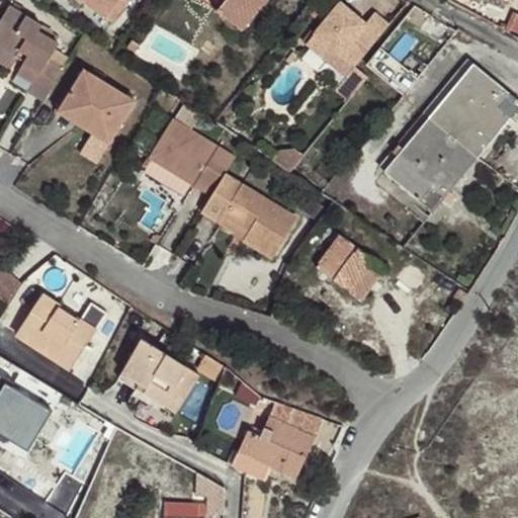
[(111,23),(84,0),(64,0),(102,32),(111,23)]
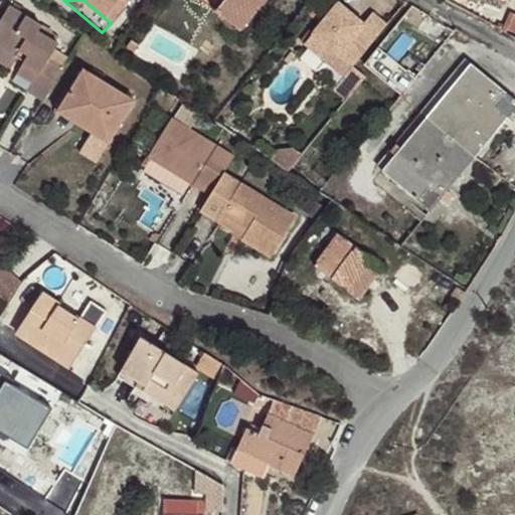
[(83,0),(111,23),(129,0),(83,0)]
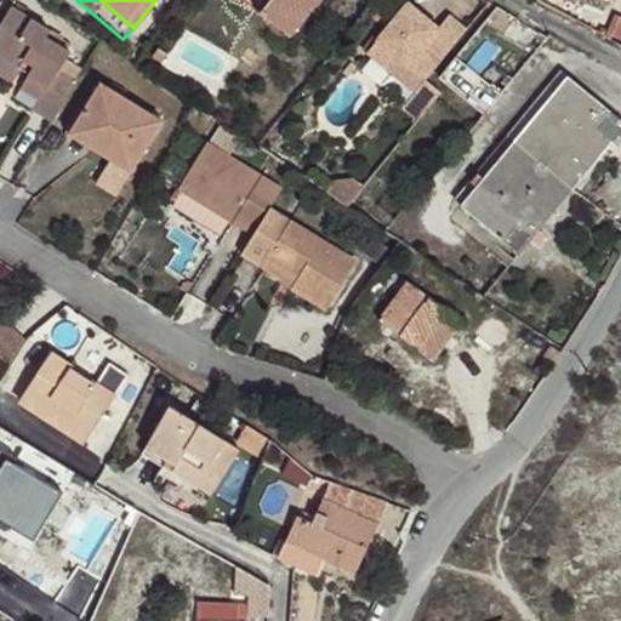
[(244,0),(261,13),(271,0),(244,0)]
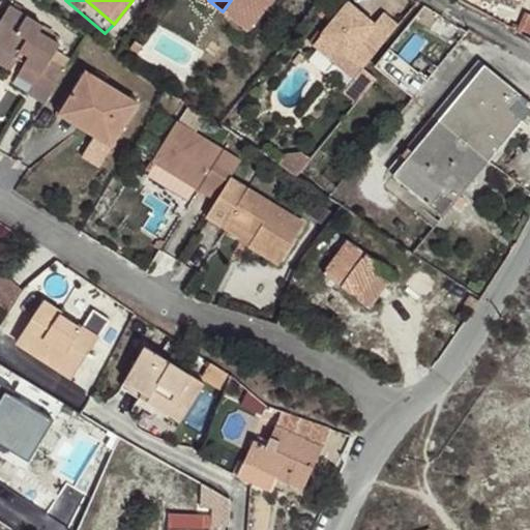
[(231,0),(223,11),(248,31),(272,0),(231,0)]
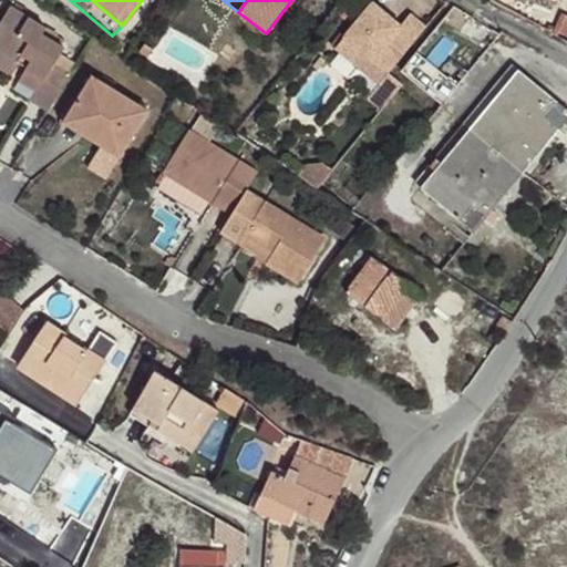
[(401,26),(373,2),(336,49),(359,65),(367,55),(389,73),(428,26),(411,12),(401,26)]
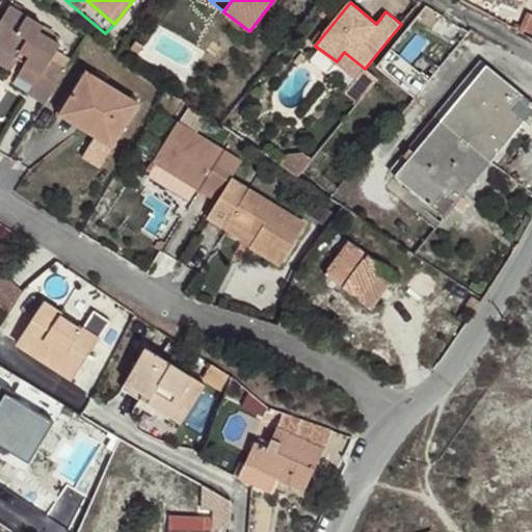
[(27,17),(9,6),(0,22),(0,48),(18,59),(22,53),(29,42),(36,46),(29,58),(25,63),(24,67),(19,75),(34,85),(29,94),(46,104),(68,67),(71,61),(65,58),(56,52),(60,46),(40,32),(44,27),(27,17)]
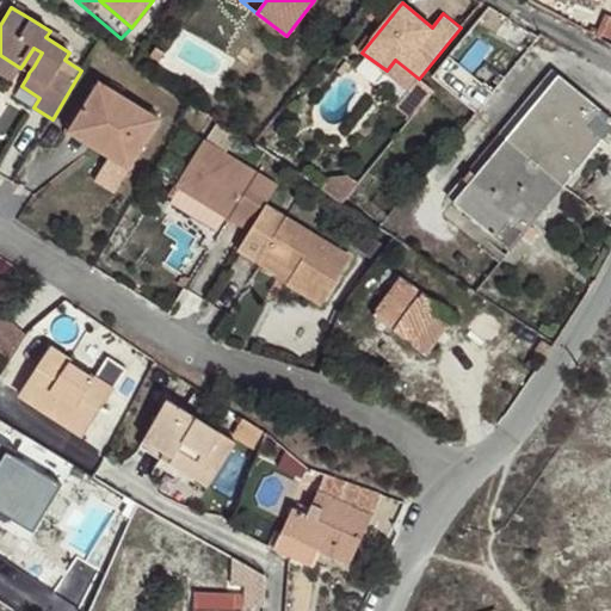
[(42,53),(34,48),(25,61),(20,68),(29,73),(34,67),(42,53)]
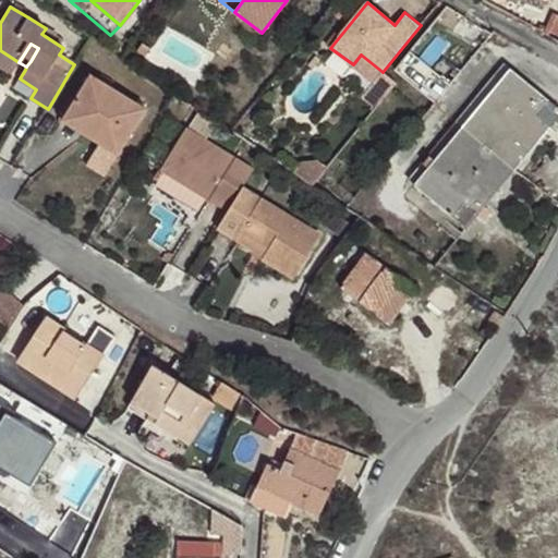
[(79,58),(63,48),(59,55),(69,61),(74,64),(79,58)]
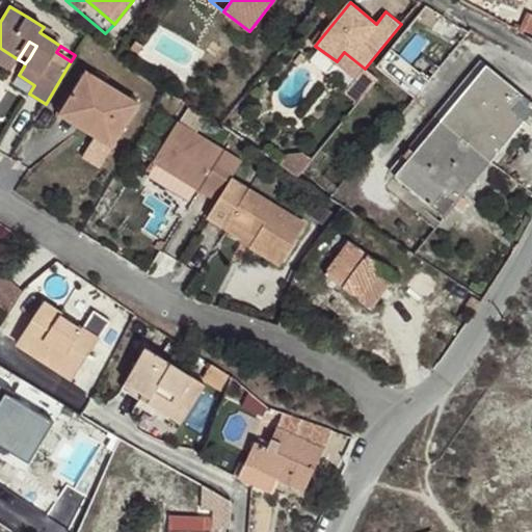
[(18,59),(0,48),(0,63),(11,71),(18,59)]
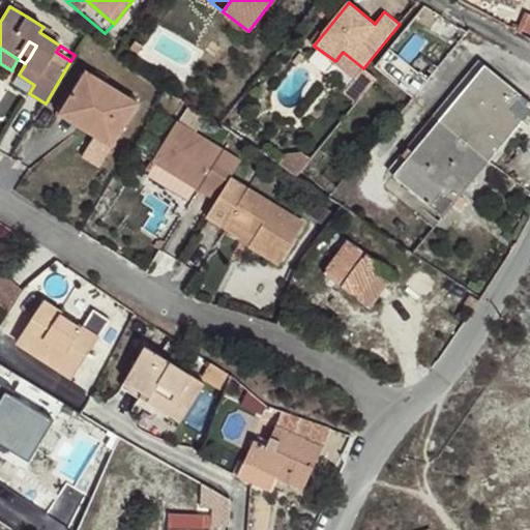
[(375,66),(413,98),(428,81),(389,49),(375,66)]
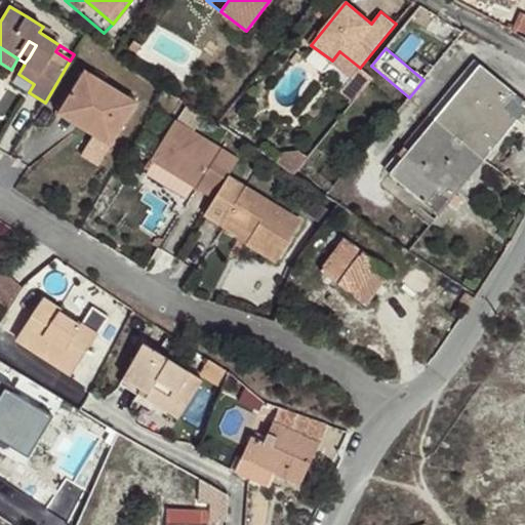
[(352,78),(360,68),(339,51),(332,61),(352,78)]
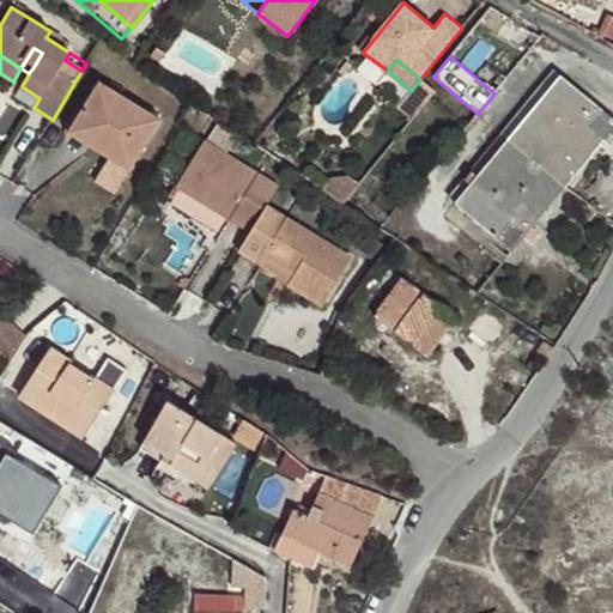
[(612,131),(612,117),(562,76),(508,139),(566,188),(612,131)]
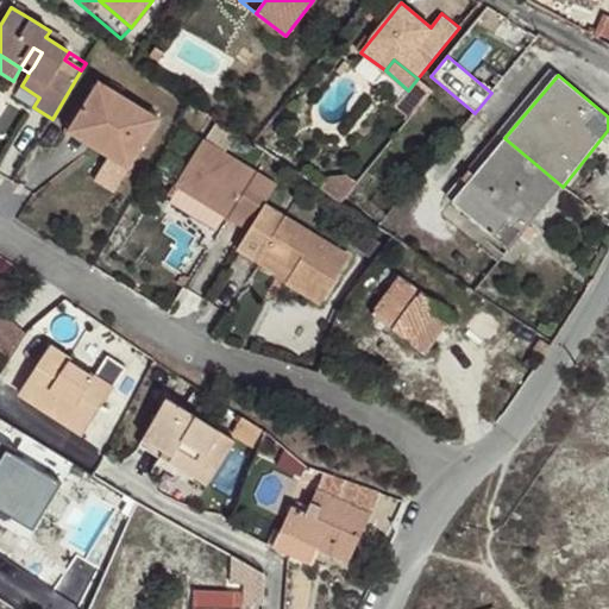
[(433,90),(418,79),(408,90),(396,104),(413,117),(433,90)]
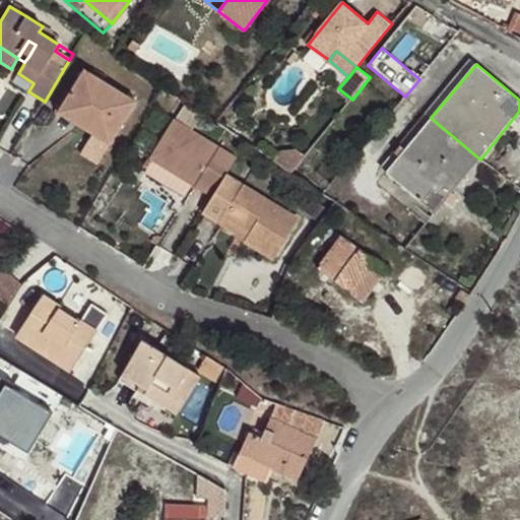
[(137,102),(85,70),(65,103),(103,126),(96,136),(111,144),(137,102)]
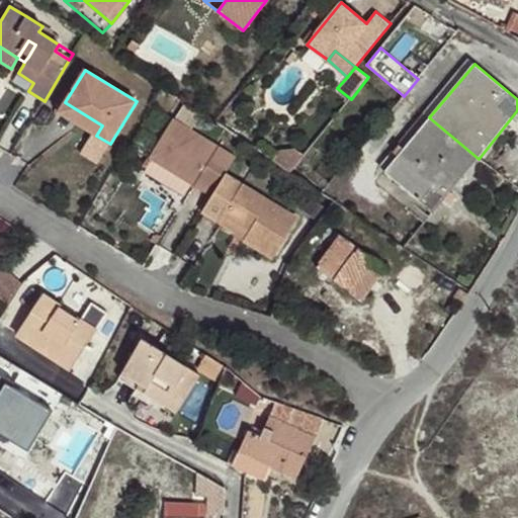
[(102,125),(65,102),(59,112),(96,136),(102,125)]
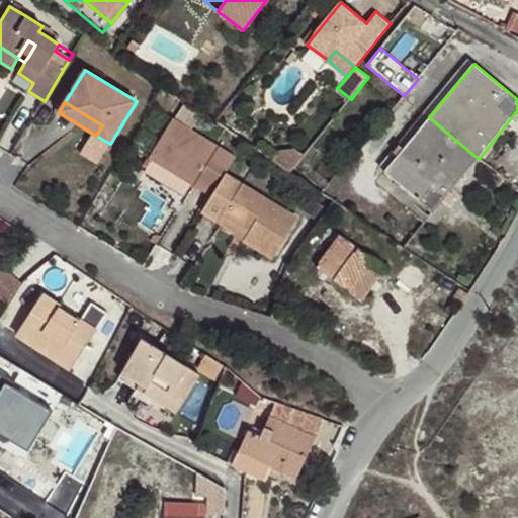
[(479,159),(429,117),(384,172),(434,213),(479,159)]
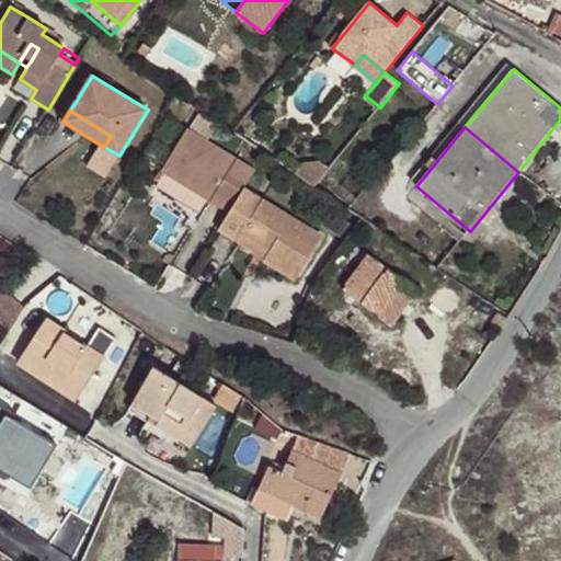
[(254,170),(187,129),(161,171),(210,202),(228,213),(254,170)]
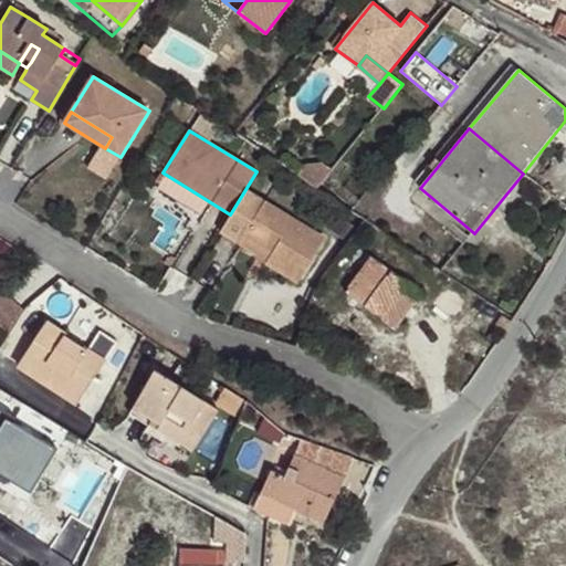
[(212,203),(163,173),(157,181),(160,184),(156,189),(203,218),(212,203)]
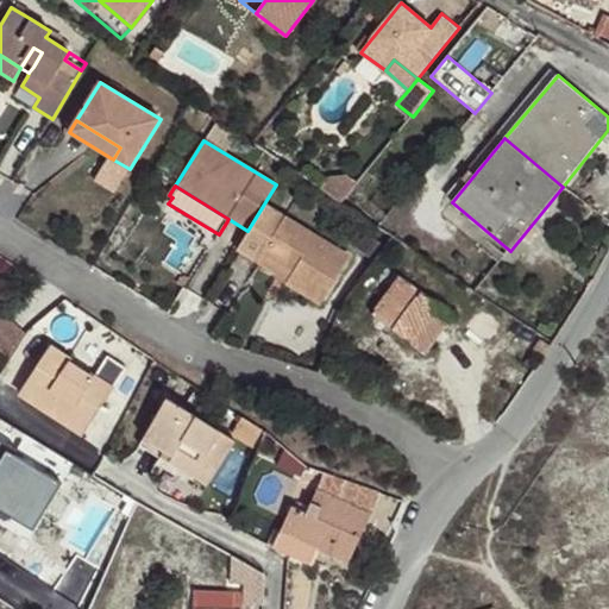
[(350,257),(265,205),(245,239),(295,270),(289,281),(287,283),(321,305),(350,257)]
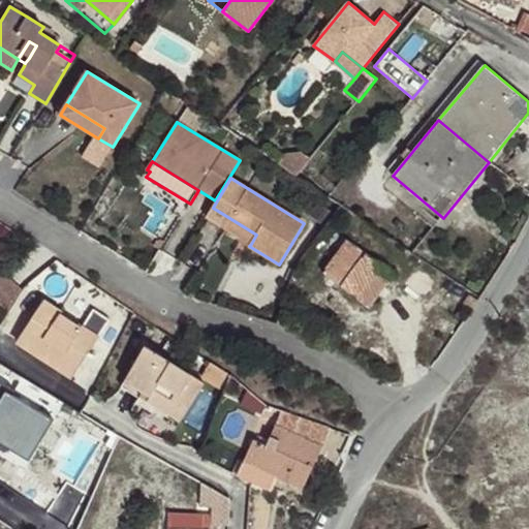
[(256,235),(213,208),(207,217),(251,244),(256,235)]
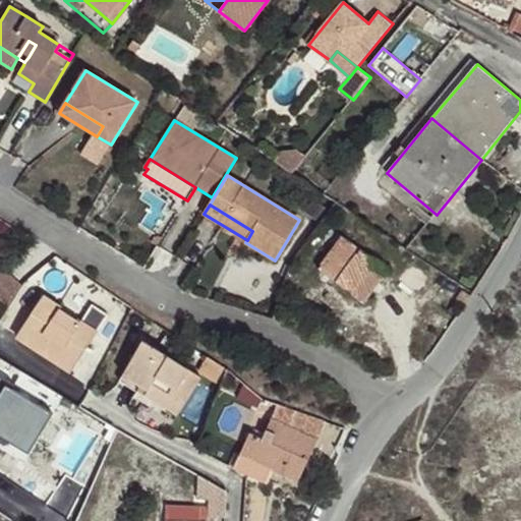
[(341,236),(333,231),(323,245),(331,251),(341,236)]
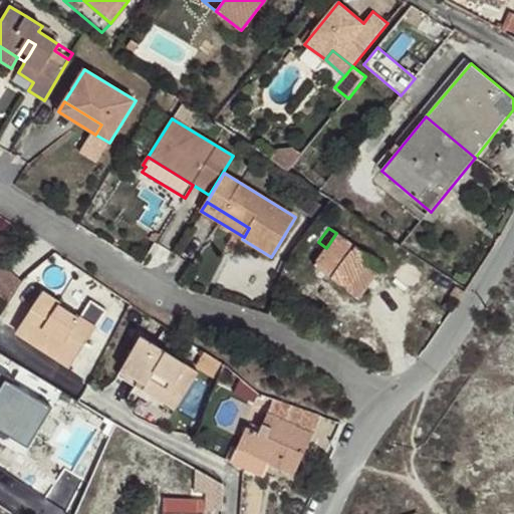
[(382,266),(337,232),(313,265),(357,297),(358,298),(382,266)]
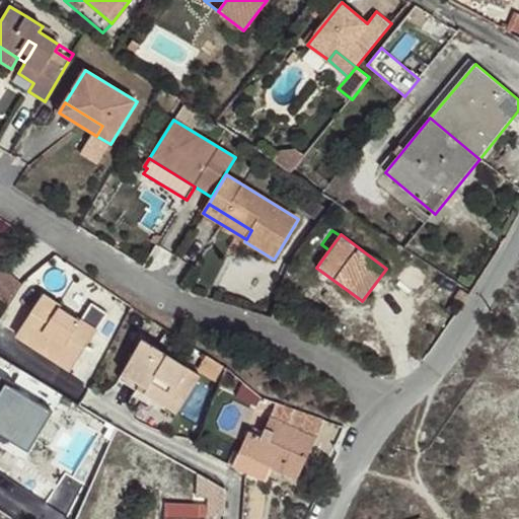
[(0,271),(0,293),(10,301),(23,281),(3,267),(0,271)]
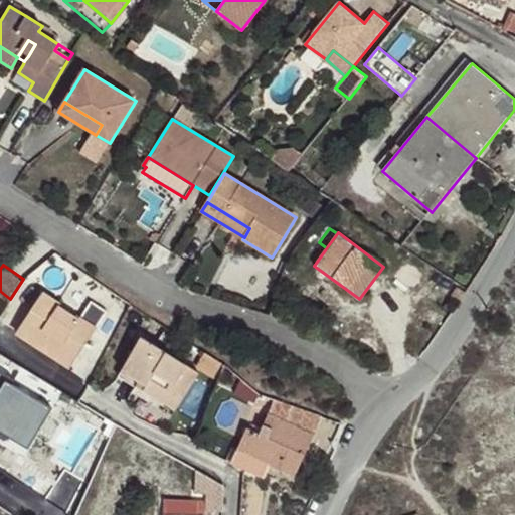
[(17,332),(34,344),(38,338),(67,357),(78,341),(86,346),(107,314),(83,298),(72,314),(58,305),(60,303),(43,292),(17,332)]
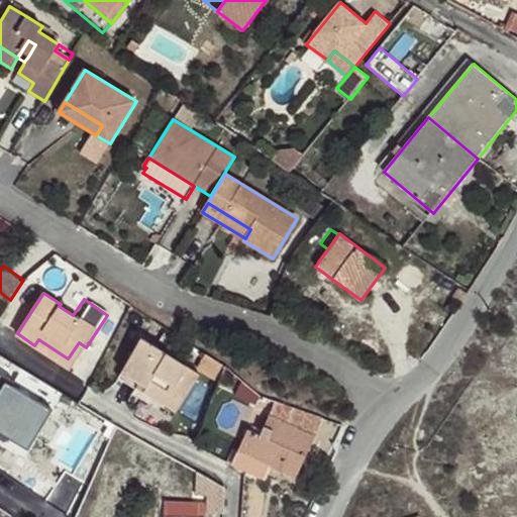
[(119,378),(143,393),(144,391),(177,412),(200,374),(141,338),(119,378)]
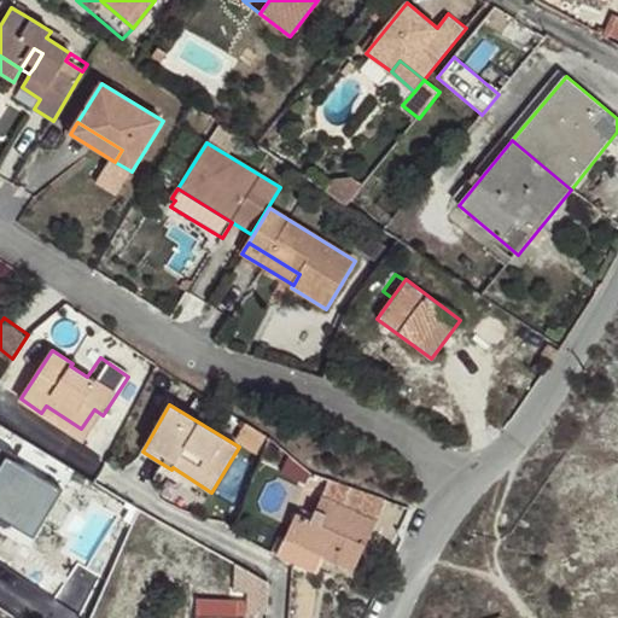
[(81,429),(46,406),(41,413),(85,442),(103,415),(94,409),(81,429)]
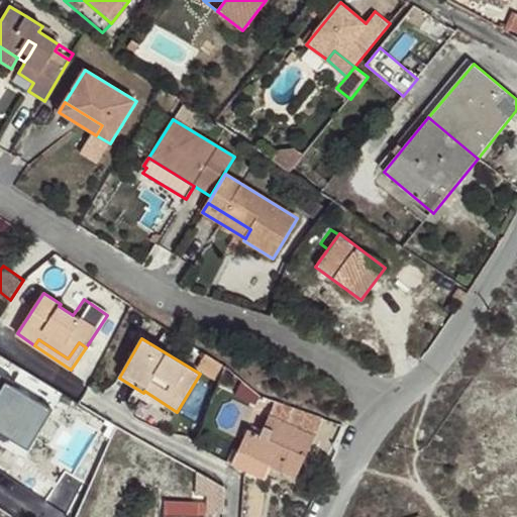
[(219,384),(225,367),(209,356),(200,373),(219,384)]
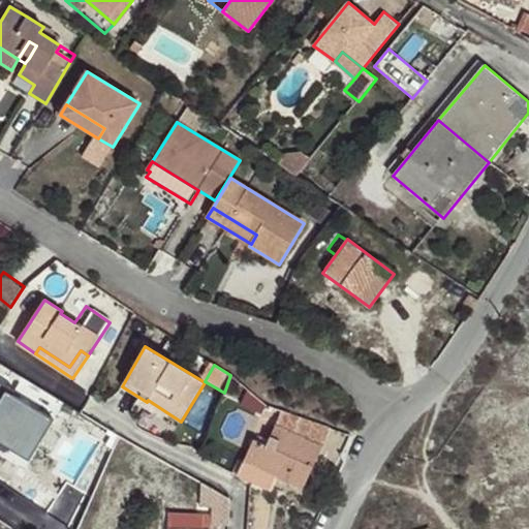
[(0,382),(0,445),(26,461),(53,413),(0,382)]
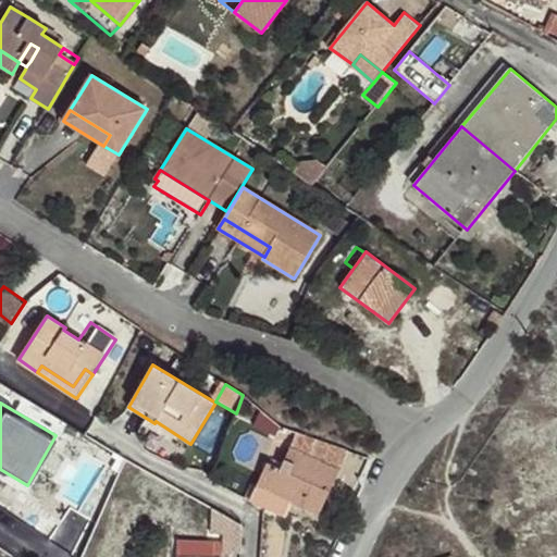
[(257,486),(319,516),(348,450),(279,425),(265,454),(268,455),(264,461),(267,463),(257,486)]
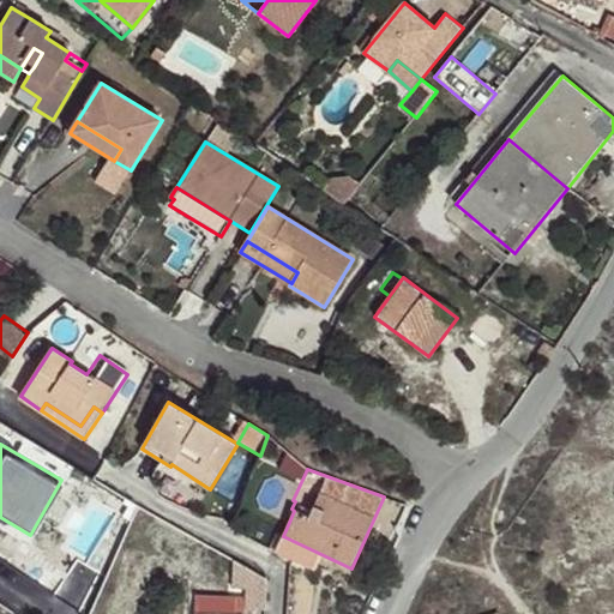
[(268,578),(248,577),(228,573),(227,589),(245,593),(245,609),(266,611),(268,578)]
